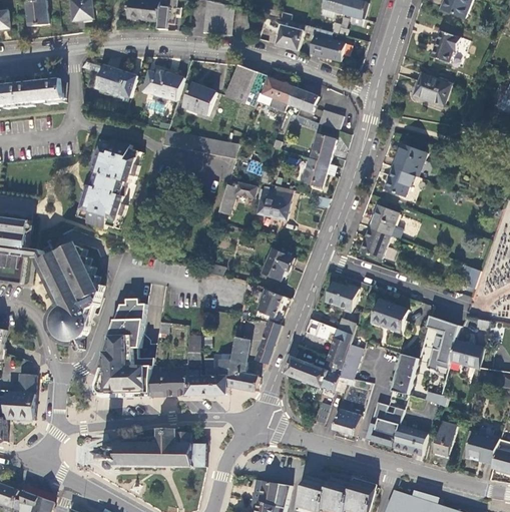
[(21,0),(22,24),(45,24),(44,0),(21,0)]
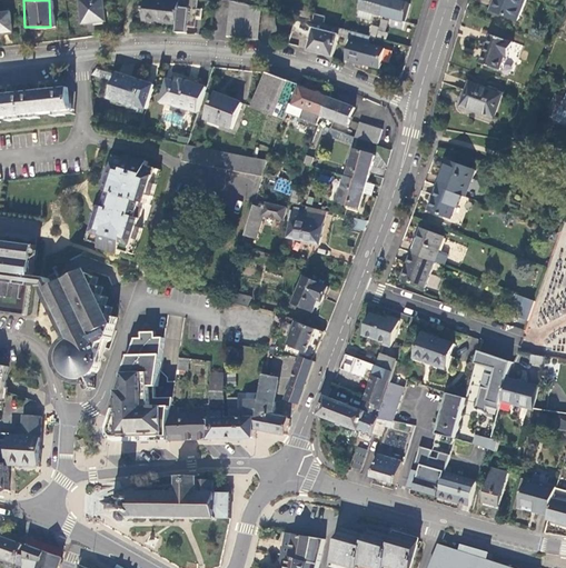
[(73,0),(73,22),(100,22),(100,0),(73,0)]
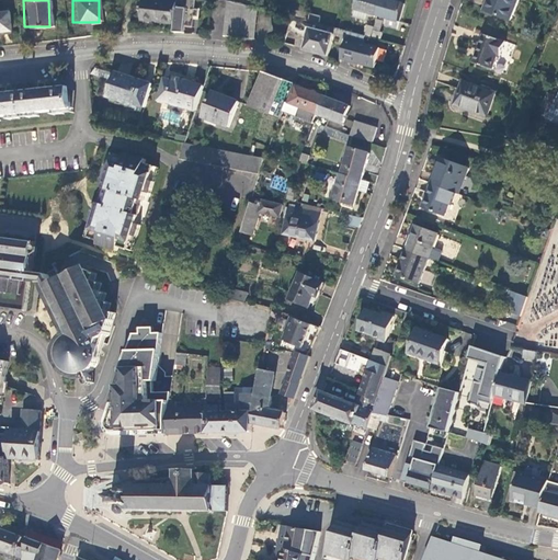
[(172,1),(163,0),(138,0),(137,20),(170,23),(172,1)]
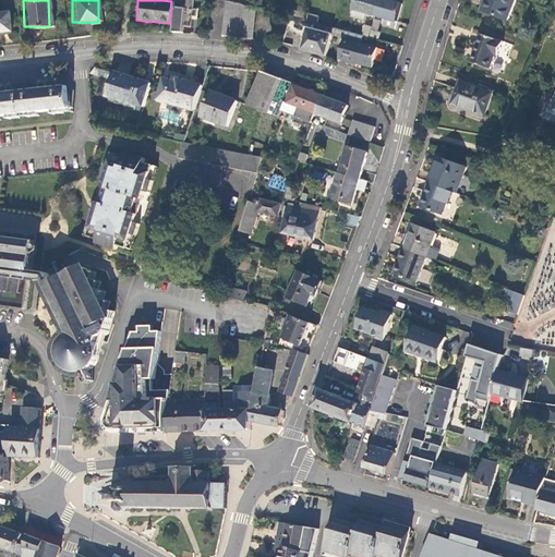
[(171,0),(171,1),(169,23),(169,32),(180,31),(180,24),(189,25),(190,15),(194,15),(194,9),(191,8),(191,0),(171,0)]
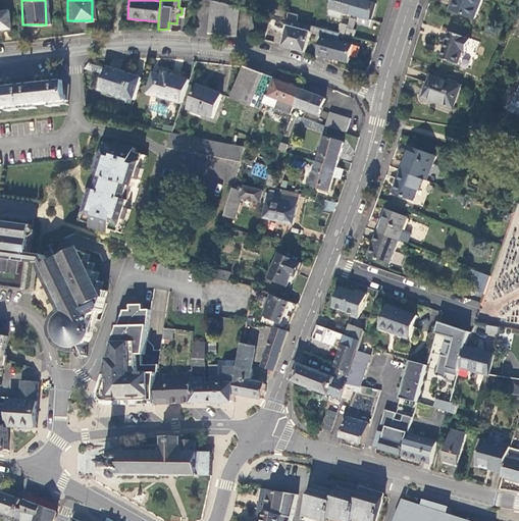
[(348,12),(351,0),(329,0),(327,6),(325,12),(338,15),(340,10),(348,12)]
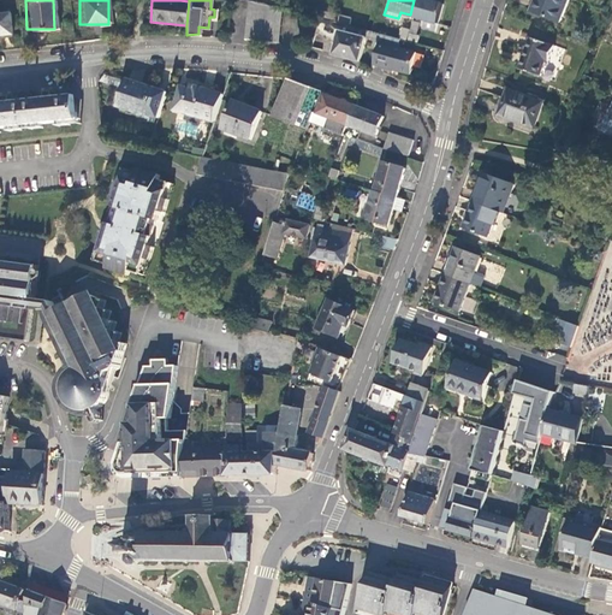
[(440,3),(432,0),(414,0),(410,15),(422,18),(421,25),(432,29),(440,3)]
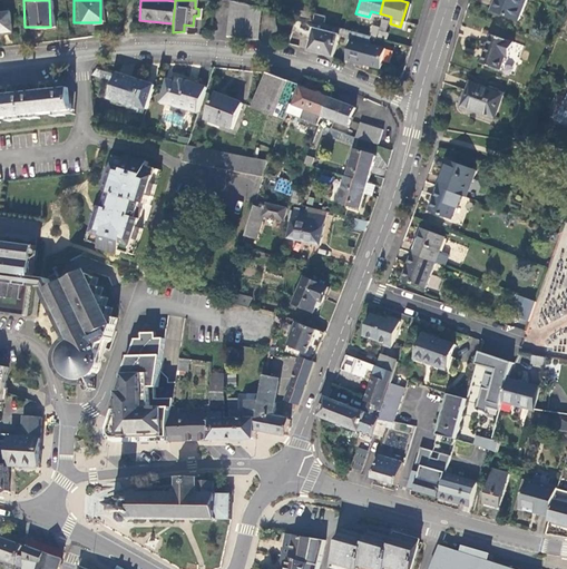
[(494,0),(489,10),(516,20),(524,0),(494,0)]
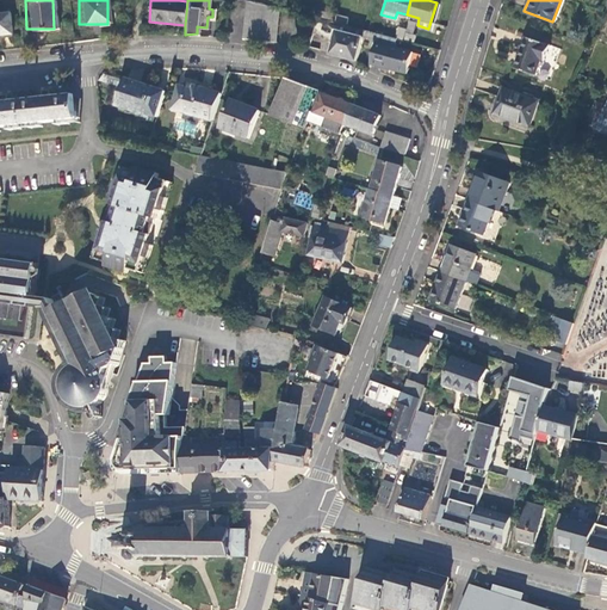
[(329,12),(316,8),(314,17),(328,20),(329,12)]
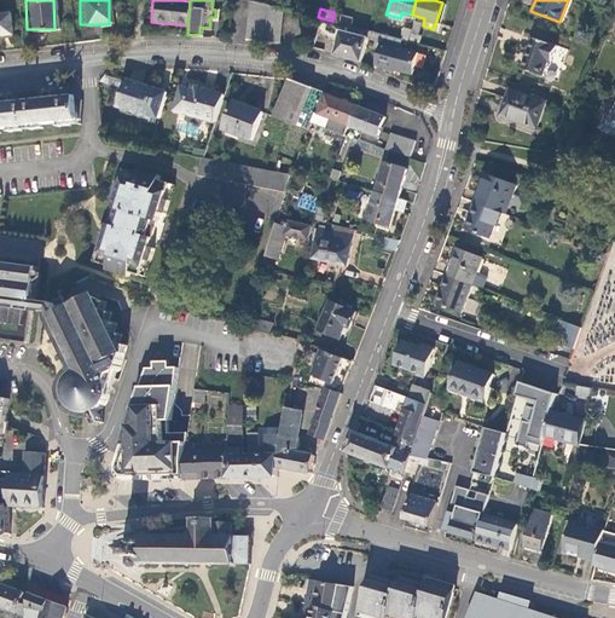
[(0,34),(10,33),(6,10),(0,10),(0,34)]
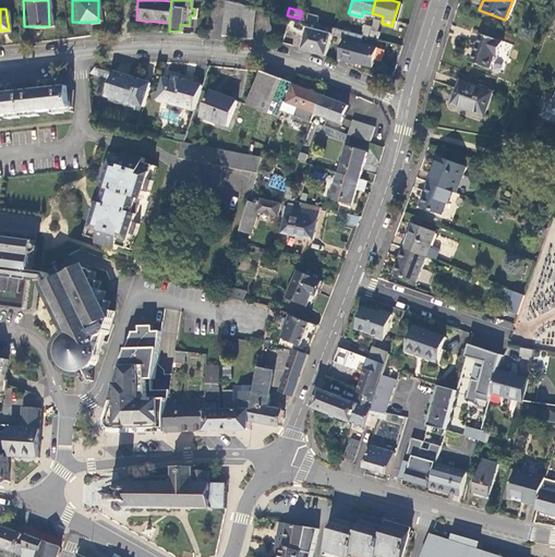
[(308,21),(300,48),(323,55),(330,26),(308,21)]
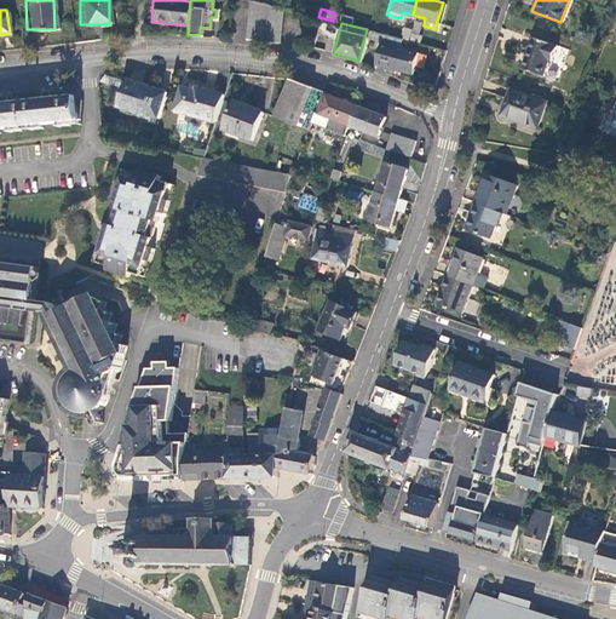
[(530,38),(519,69),(540,76),(546,59),(550,61),(554,46),(530,38)]
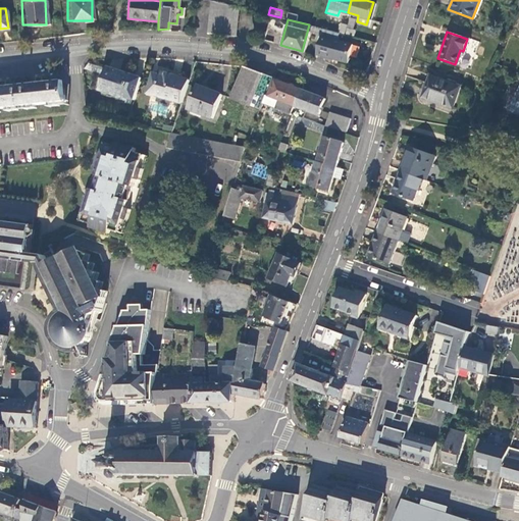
[(318,35),(313,54),(320,56),(320,58),(328,60),(328,58),(344,62),(349,43),(318,35)]
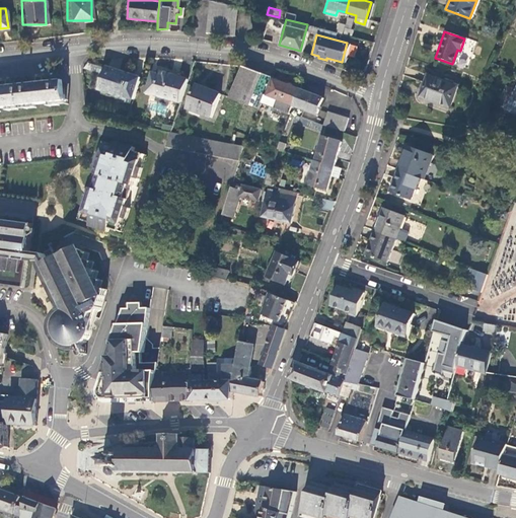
[(138,76),(104,66),(97,89),(122,97),(122,95),(132,98),(138,76)]
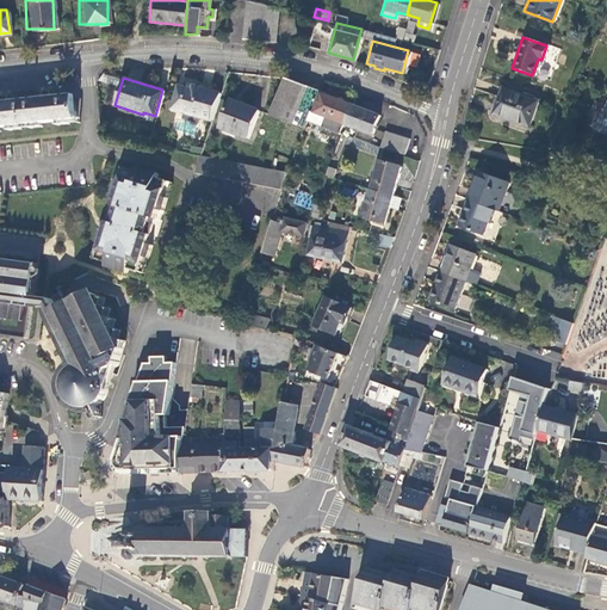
[(283,78),(267,114),(299,125),(302,121),(316,90),(283,78)]
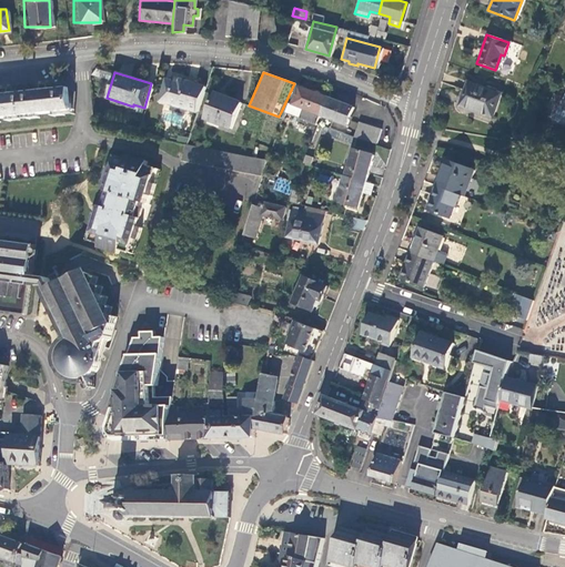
[(177,82),(164,78),(158,100),(195,111),(202,85),(178,78),(177,82)]
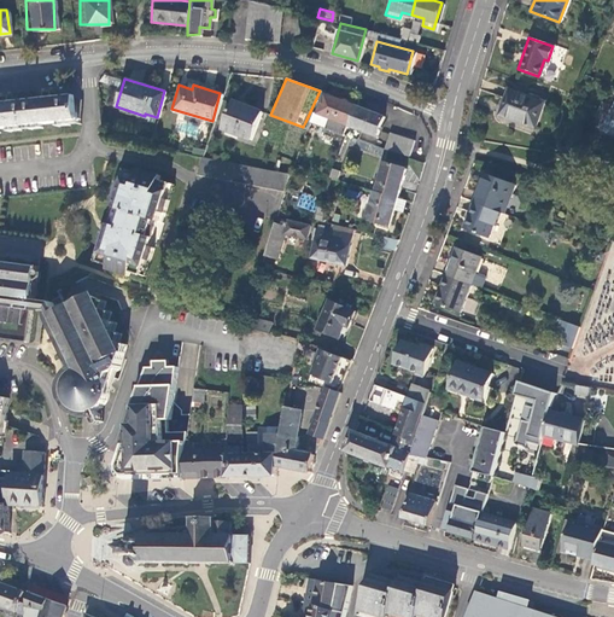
[(542,102),(506,88),(496,116),(532,129),(542,102)]
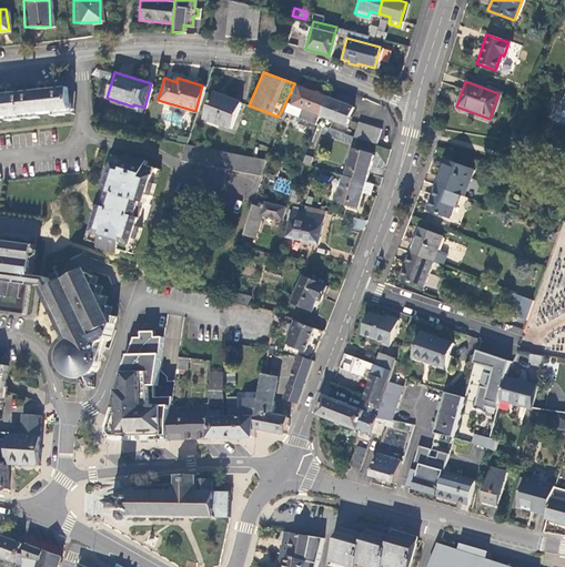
[(294,83),(281,112),(314,124),(319,114),(325,97),(294,83)]
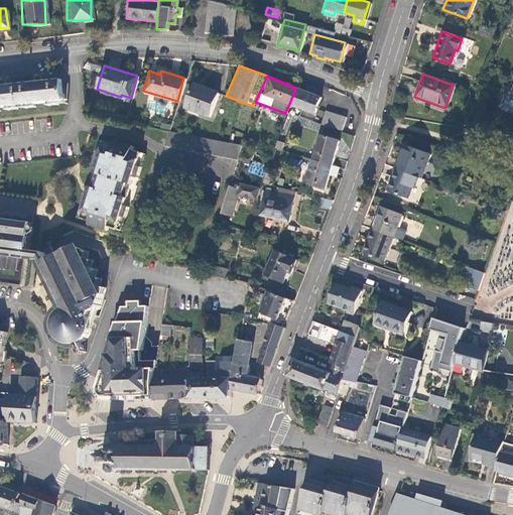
[(0,105),(61,99),(59,79),(30,82),(1,85),(0,85),(0,105)]
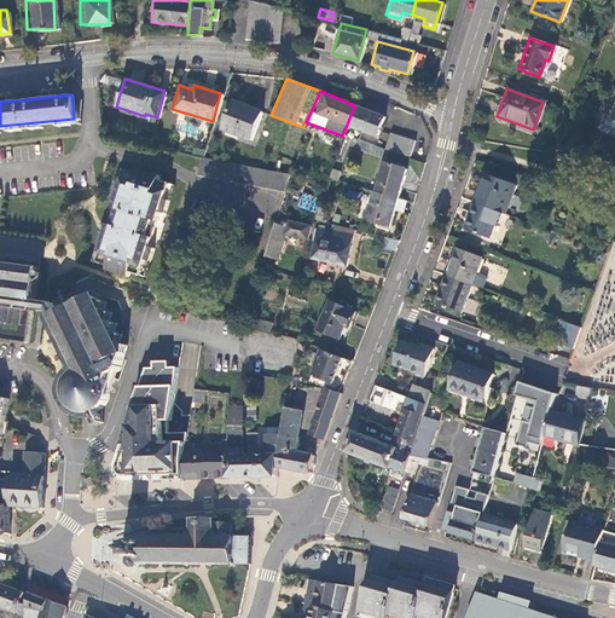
[(614,97),(599,128),(614,136),(614,97)]
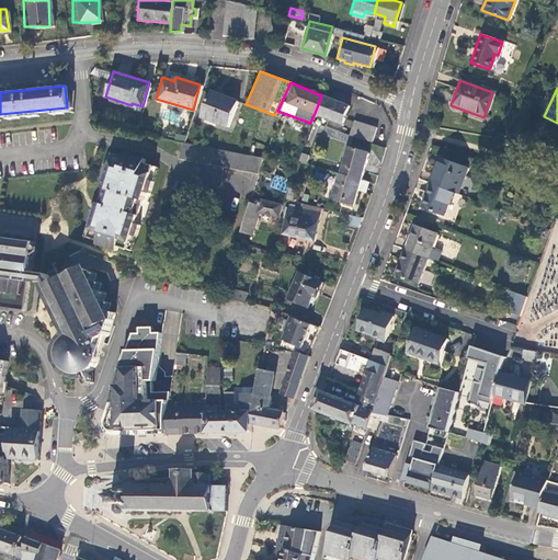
[(211,92),(201,116),(226,127),(236,102),(211,92)]
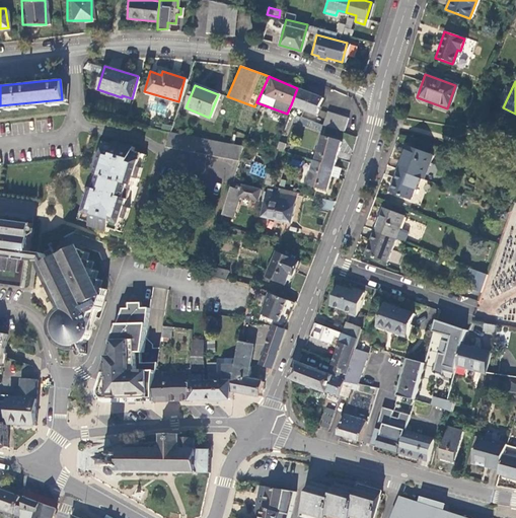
[(297,88),(291,104),(314,114),(321,98),(297,88)]
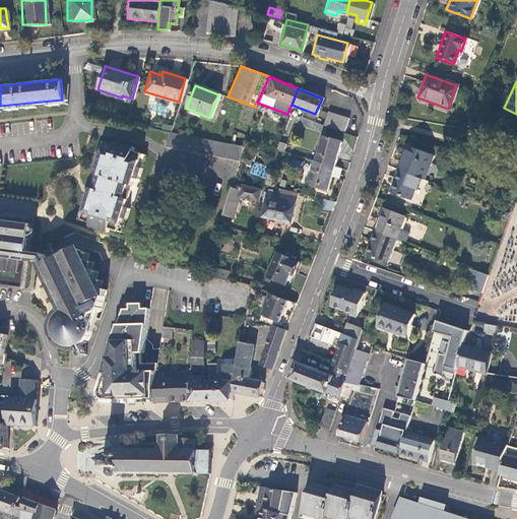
[(346,118),(326,112),(322,124),(342,130),(346,118)]
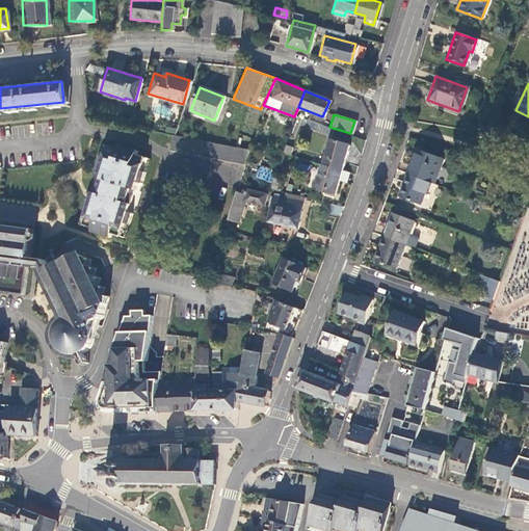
[(306,118),(303,125),(314,130),(317,124),(306,118)]
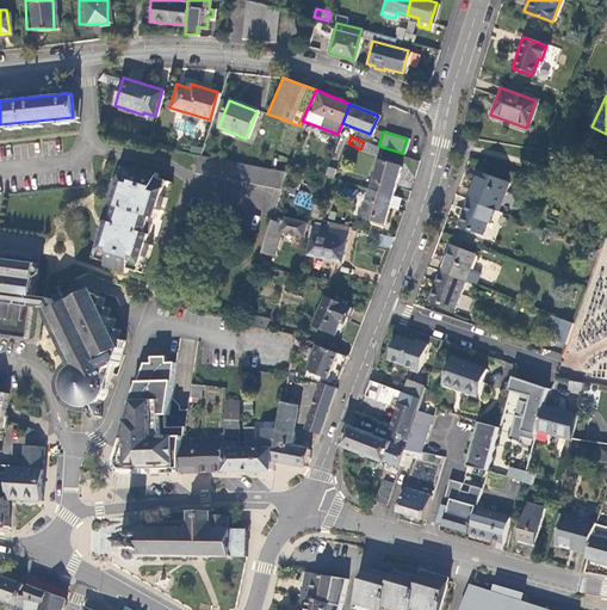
[(284,171),(196,154),(192,172),(279,189),(284,171)]
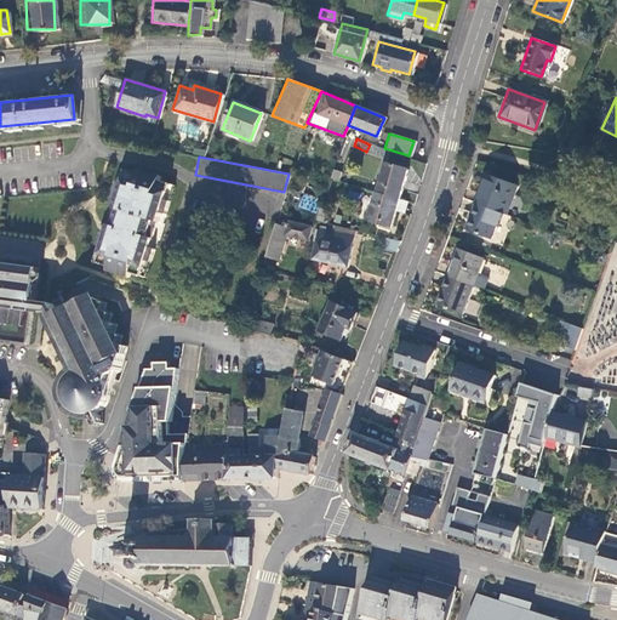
[(373,191),(396,198),(405,169),(382,161),(373,191)]
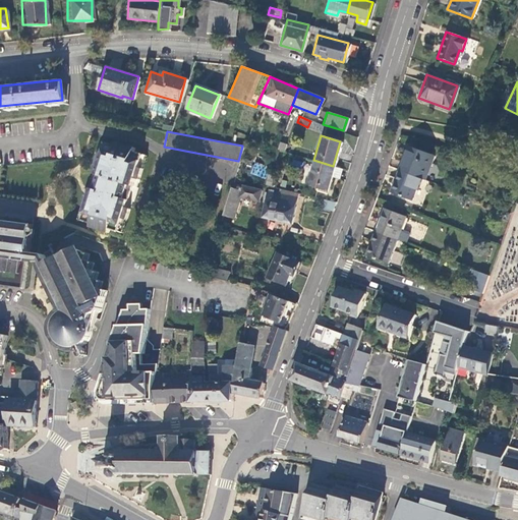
[(87,225),(106,231),(107,228),(116,231),(120,218),(123,219),(127,209),(124,208),(133,179),(136,179),(139,168),(136,167),(140,154),(131,151),(133,148),(114,141),(113,146),(104,141),(99,155),(96,154),(92,166),(95,167),(93,174),(96,175),(92,188),(89,187),(88,191),(87,195),(83,194),(79,206),(83,207),(79,219),(89,222),(87,225)]
